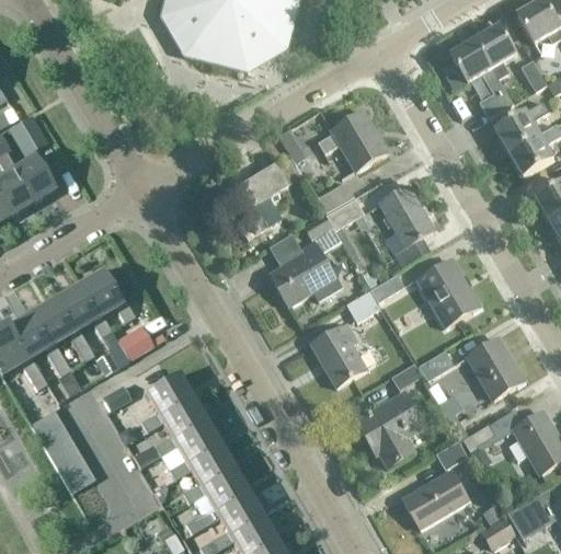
[(165,0),(161,16),(184,56),(249,72),(287,48),(299,0),(165,0)]
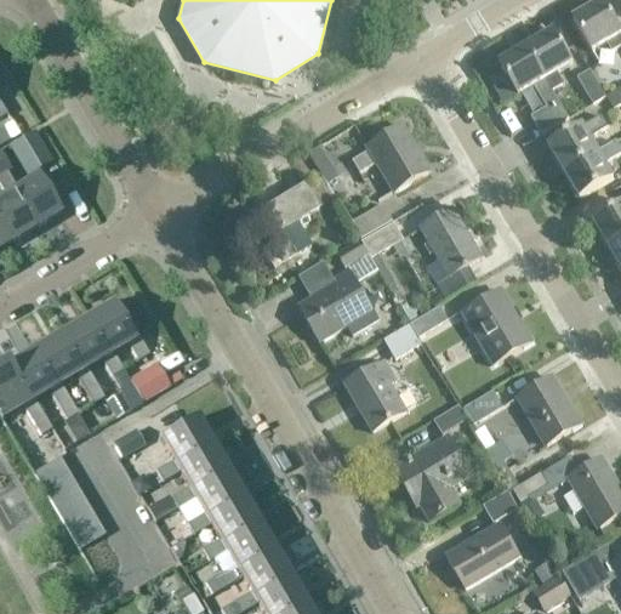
[(620,43),(620,29),(604,0),(574,17),(593,50),(607,41),(611,49),(620,43)]
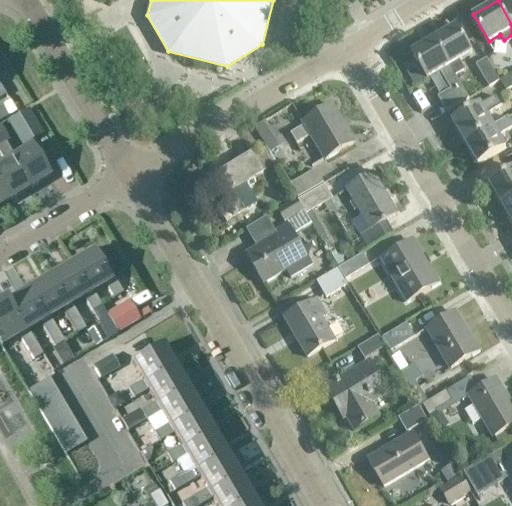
[(450,64),(458,59),(472,51),(456,24),(434,37),(450,64)]
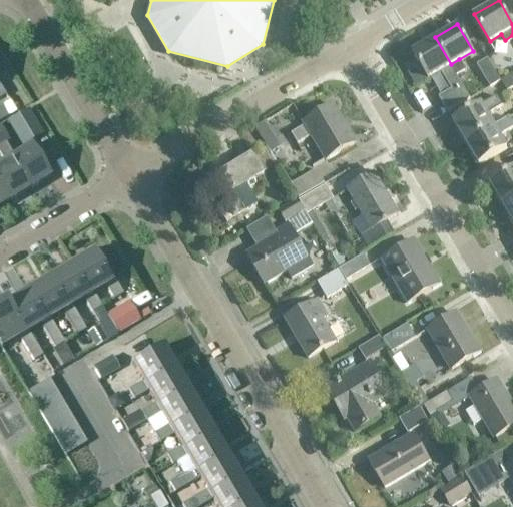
[(447,109),(469,95),(451,64),(435,37),(413,51),(428,77),(441,70),(451,87),(439,94),(447,109)]
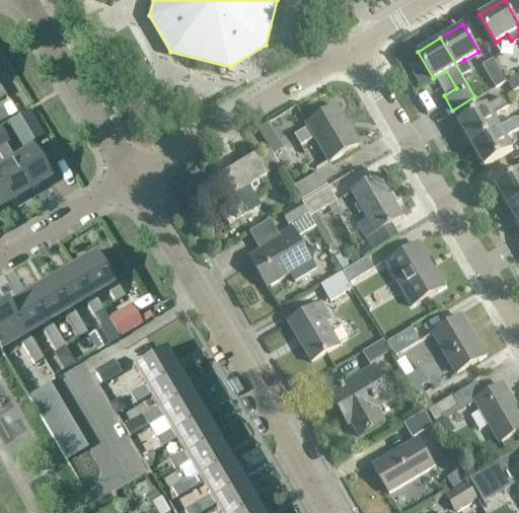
[(496,86),(507,79),(493,57),(483,63),(496,86)]
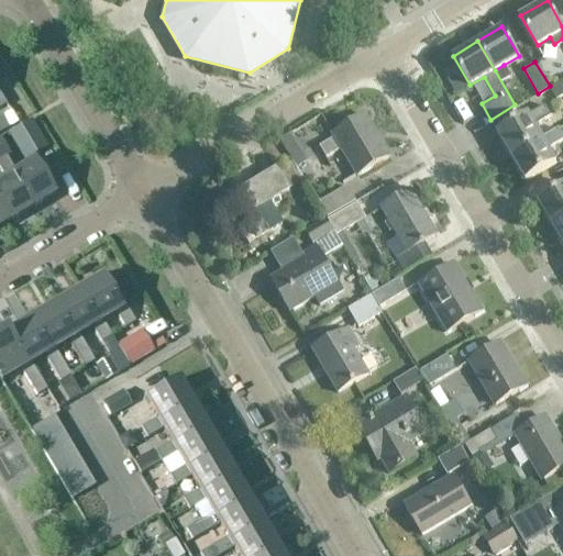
[(562,78),(550,86),(556,98),(562,93),(562,78)]
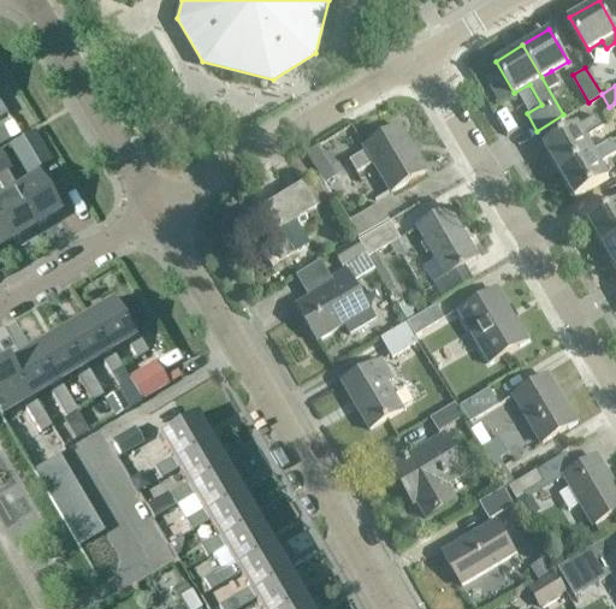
[(593,151),(593,149),(585,136),(604,125),(597,113),(544,143),(560,170),(593,151)]
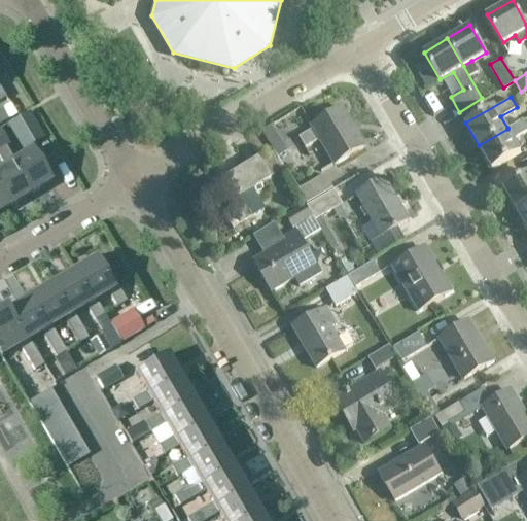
[(2,104),(0,105),(0,118),(8,114),(2,104)]
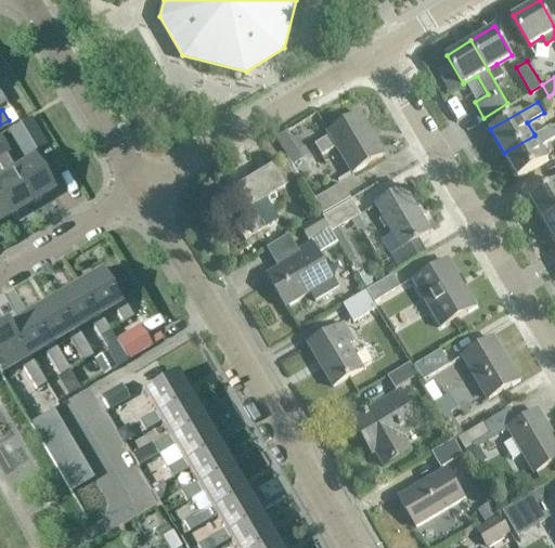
[(385,152),(360,111),(327,130),(330,133),(315,141),(322,153),(336,144),(352,170),(385,152)]
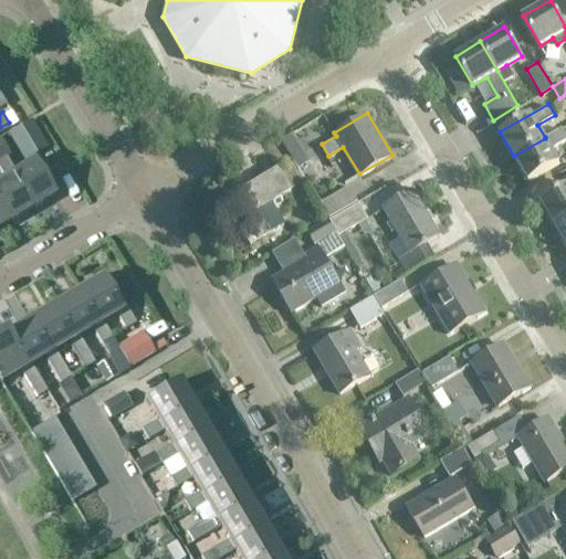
[(32,115),(29,116),(8,129),(23,156),(48,141),(32,115)]
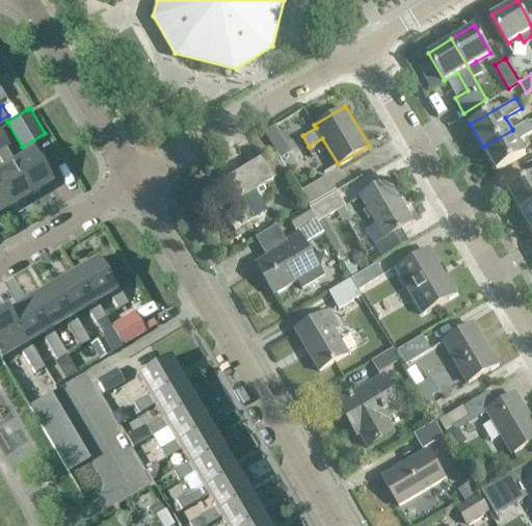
[(512,130),(483,147),(497,169),(526,152),(517,139),(531,130),(531,126),(528,120),(512,129),(512,130)]
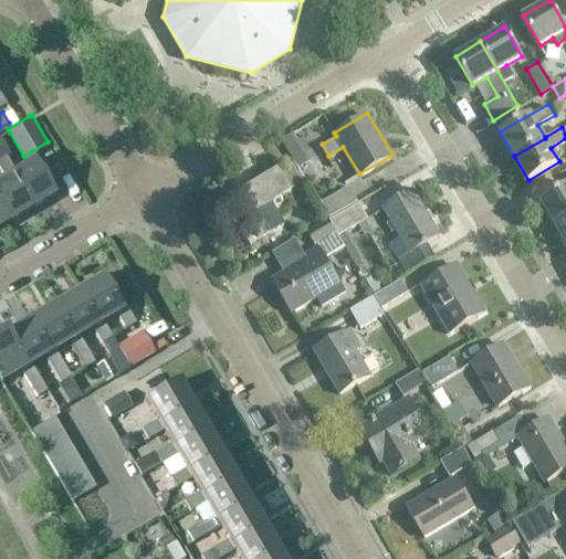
[(308,155),(293,130),(282,137),(297,161),(308,155)]
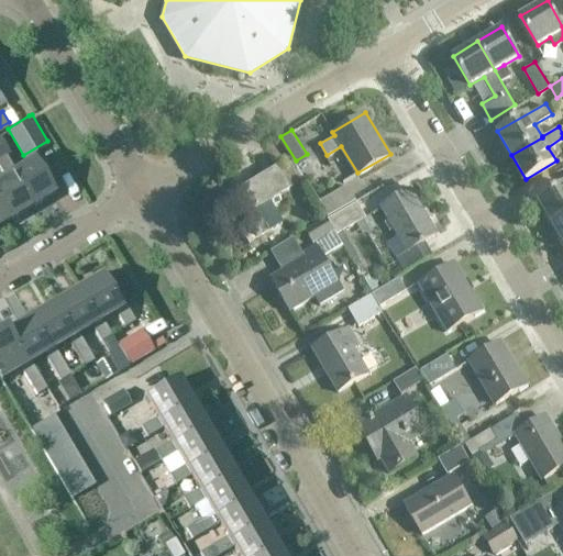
[(10,170),(30,204),(55,189),(35,156),(15,167),(6,153),(9,151),(0,134),(0,164),(6,174),(10,170)]
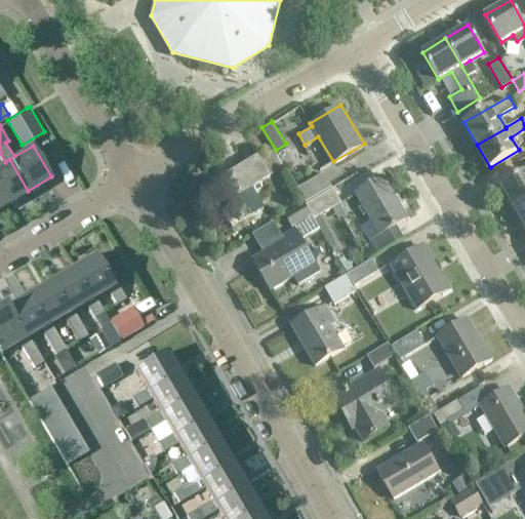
[(229,169),(207,183),(233,225),(253,212),(263,207),(250,187),(284,166),(273,147),(230,172),(229,169)]
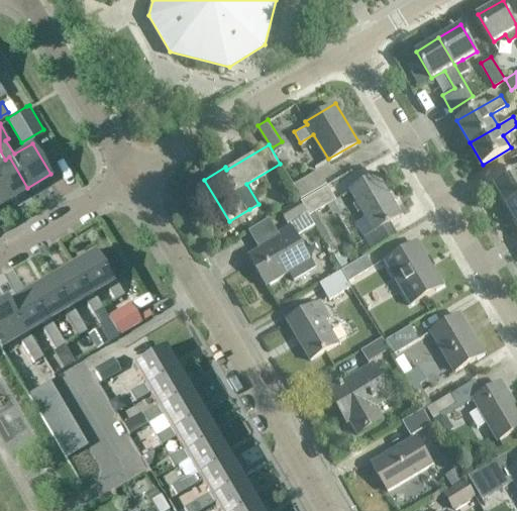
[(9,157),(5,160),(0,162),(0,190),(6,201),(27,188),(9,157)]
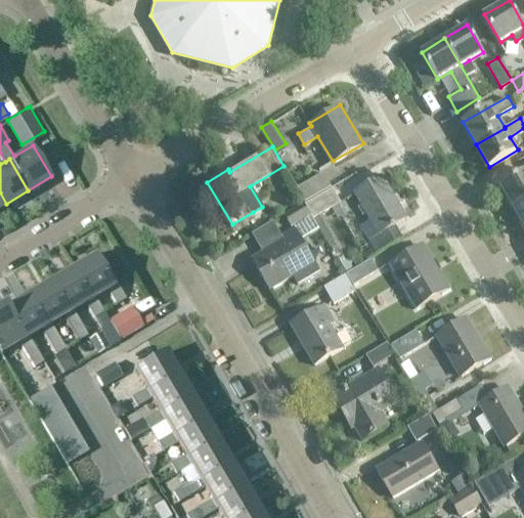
[(304,200),(332,184),(323,170),(296,185),(304,200)]
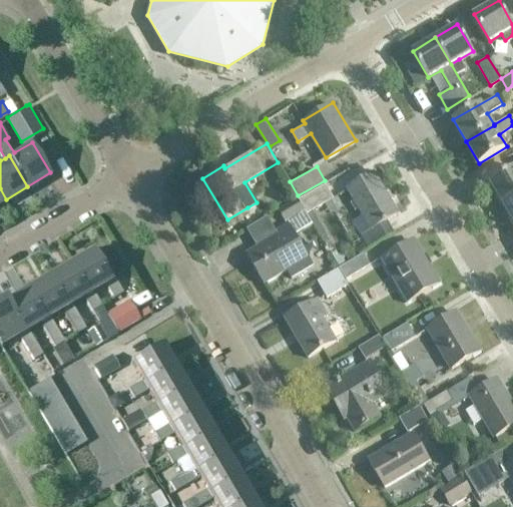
[(512,169),(491,182),(503,204),(512,198),(512,169)]
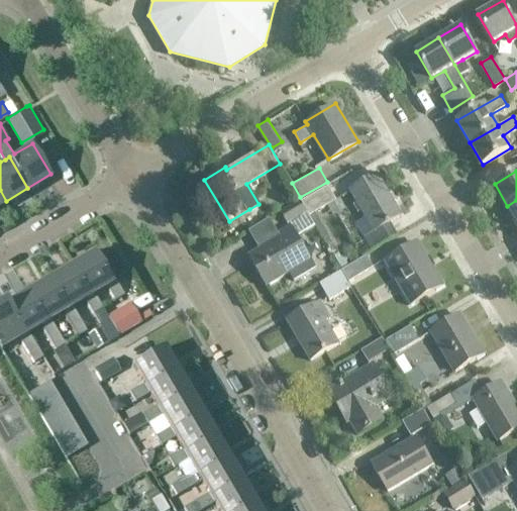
[(401,214),(377,172),(349,188),(374,229),(401,214)]
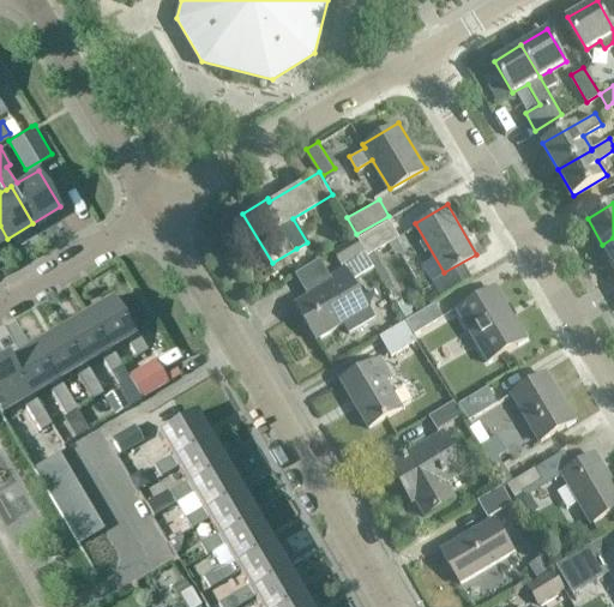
[(367,253),(398,235),(390,218),(357,236),(367,253)]
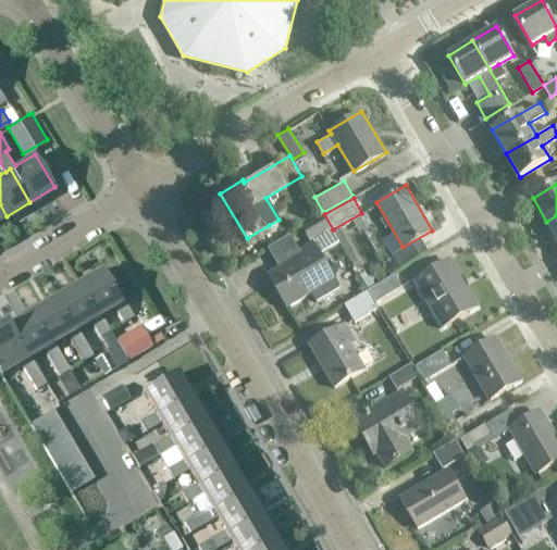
[(323,215),(304,226),(310,237),(330,225),(323,215)]
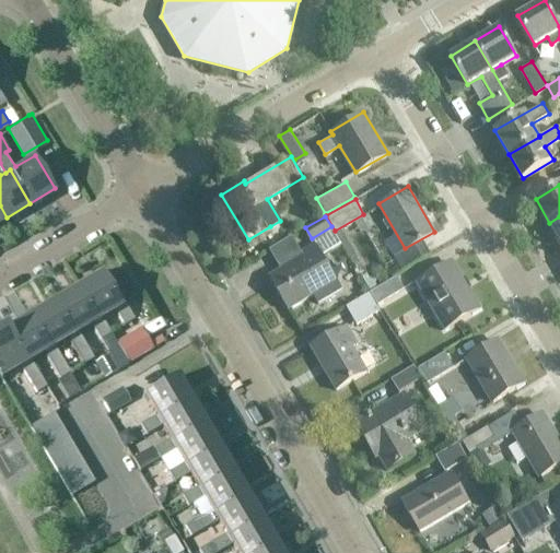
[(559,216),(549,223),(559,240),(559,216)]
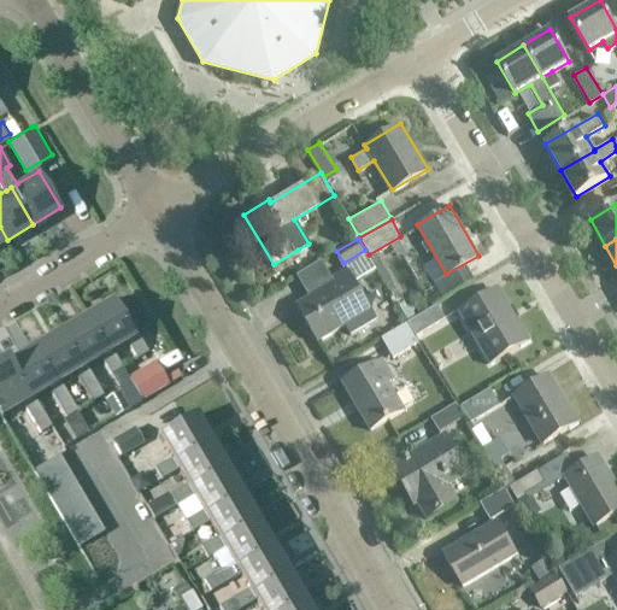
[(333,288),(300,309),(317,339),(345,322),(350,332),(377,316),(356,280),(376,268),(368,252),(347,265),(325,277),(329,282),(333,288)]
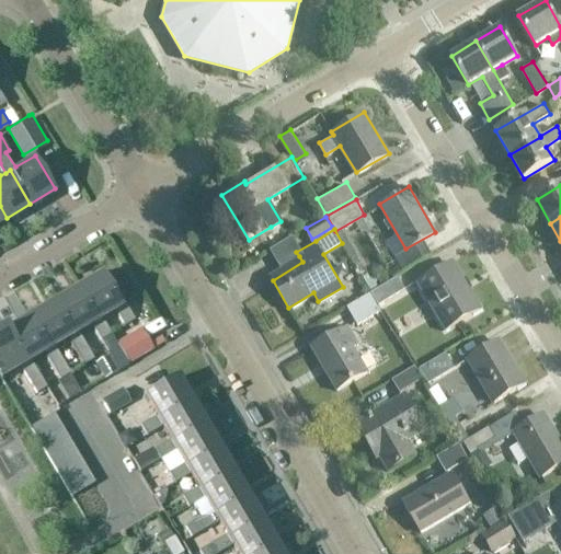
[(421,269),(438,260),(433,250),(415,260),(421,269)]
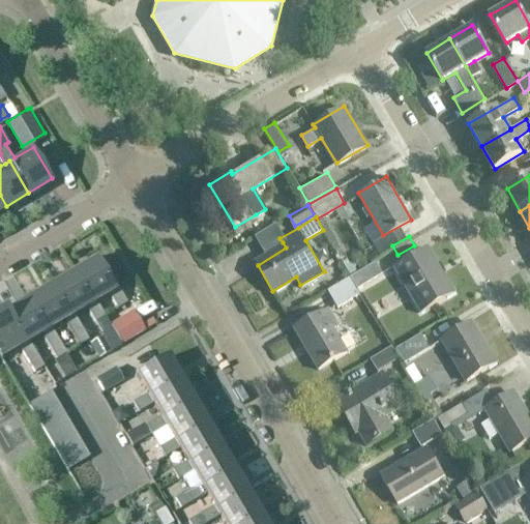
[(453,291),(427,246),(394,265),(421,310),(453,291)]
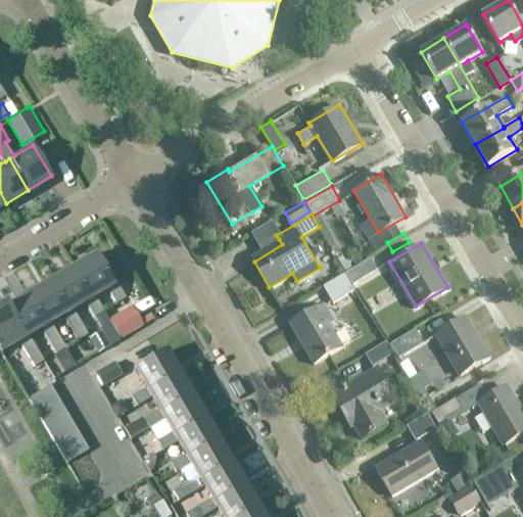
[(97,251),(95,252),(76,264),(94,294),(95,294),(107,287),(116,301),(125,296),(97,251)]
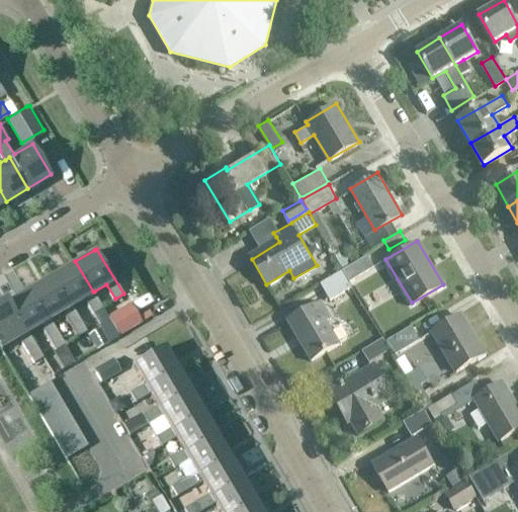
[(366,255),(343,269),(349,280),(373,266),(366,255)]
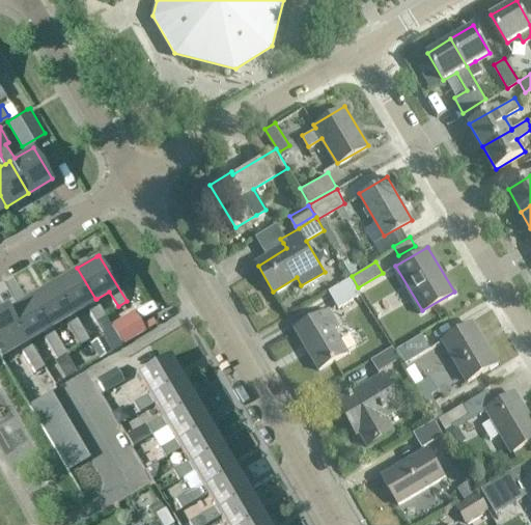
[(77,268),(55,281),(73,312),(74,312),(87,304),(95,319),(105,313),(96,299),(95,299),(77,268)]
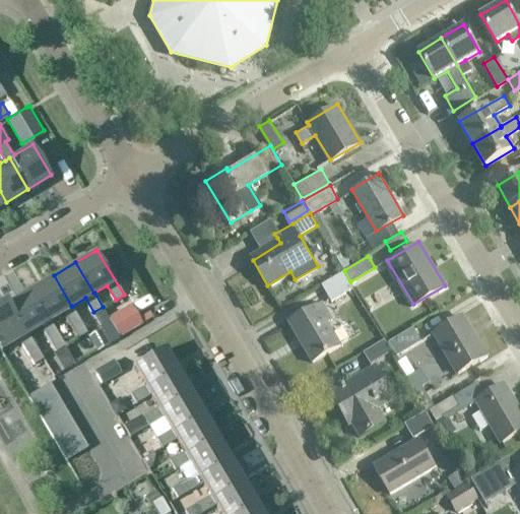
[(331,301),(351,288),(341,272),(321,283),(331,301)]
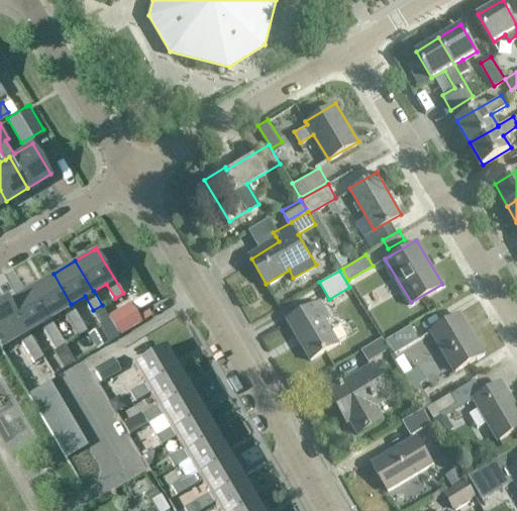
[(71,304),(54,274),(31,287),(49,317),(49,316),(62,309),(77,334),(86,328),(80,318),(80,317),(72,304),(71,304)]
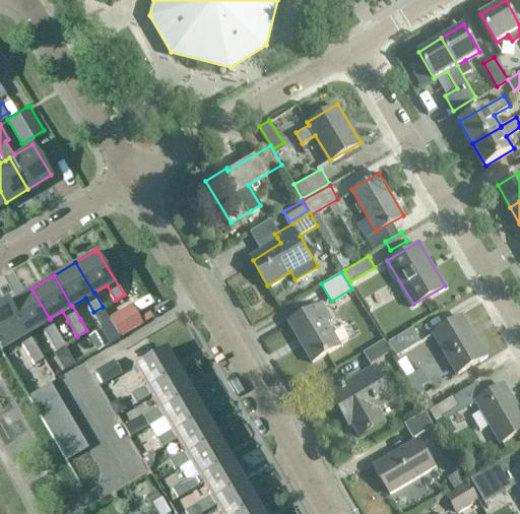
[(50,319),(31,288),(9,301),(27,332),(28,331),(41,324),(55,349),(64,343),(58,333),(58,332),(50,318),(50,319)]
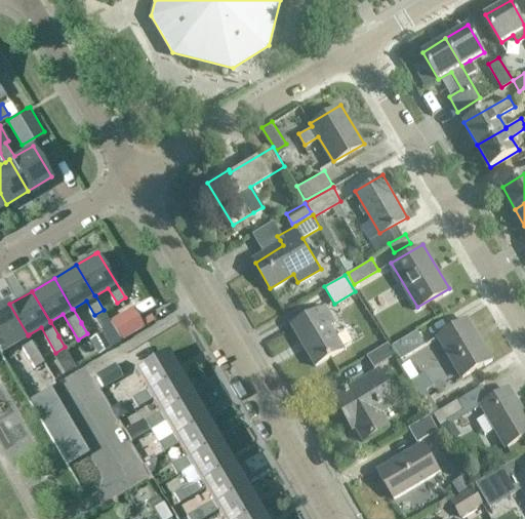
[(315,363),(344,347),(329,323),(334,320),(324,303),(290,323),(315,363)]
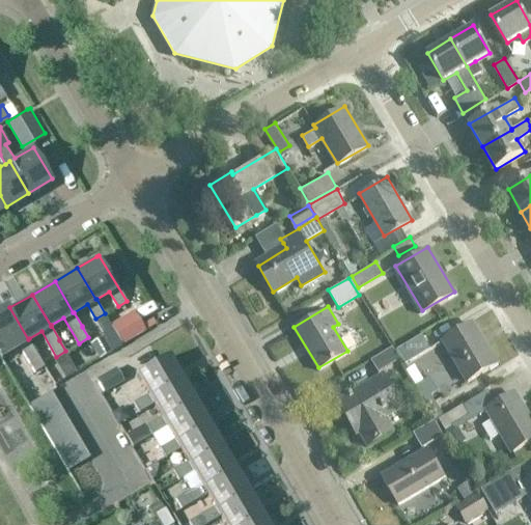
[(9,307),(0,312),(0,340),(6,352),(19,344),(33,370),(44,364),(36,353),(37,353),(29,338),(28,339),(9,307)]
